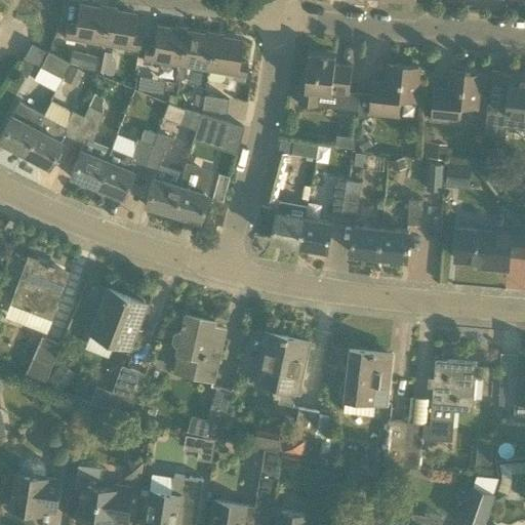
[(102,43),(107,8),(78,4),(75,25),(67,24),(64,37),(102,43)]
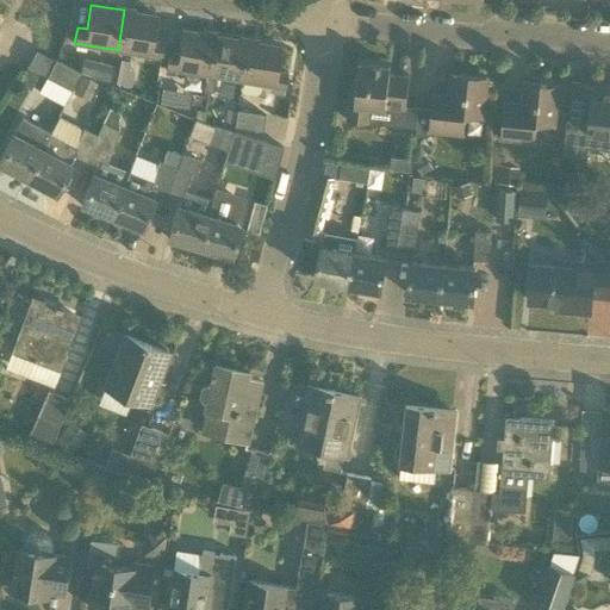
[(161,57),(163,42),(154,41),(159,16),(124,10),(118,50),(161,57)]
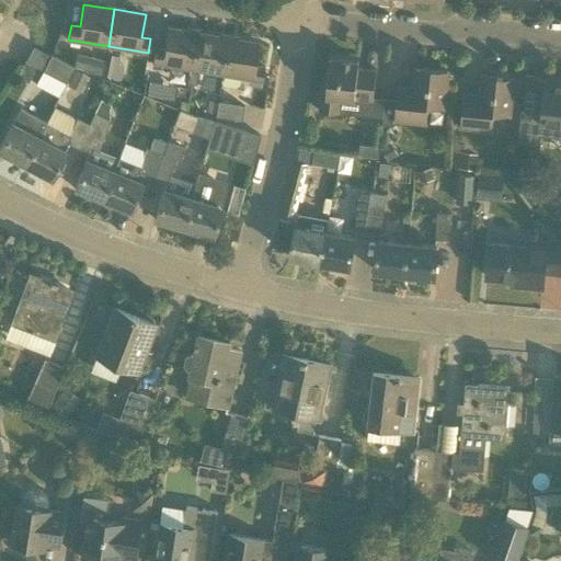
[(190,83),(198,32),(168,27),(163,49),(155,48),(152,63),(189,69),(186,82),(190,83)]
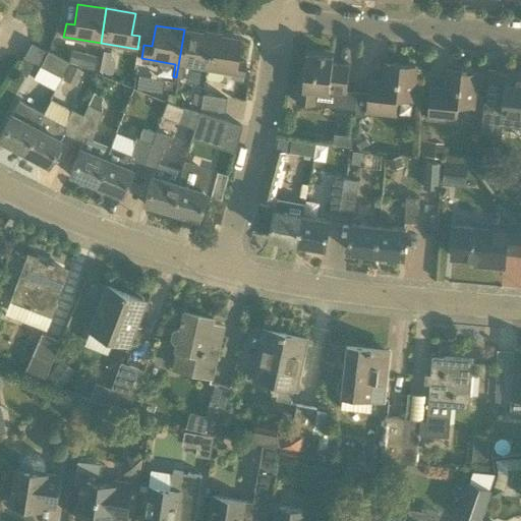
[(206,69),(212,35),(184,30),(176,77),(182,78),(184,65),(206,69)]
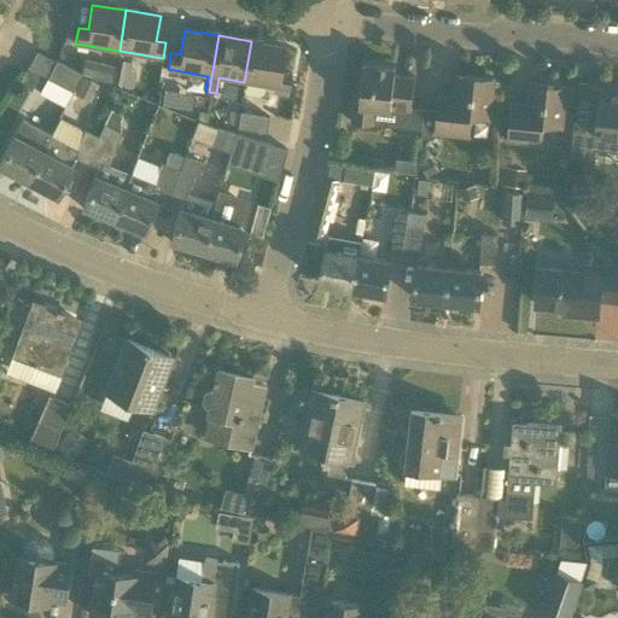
[(285,47),(252,41),(251,41),(244,82),(273,87),(289,89),(291,74),(281,71),(285,47)]
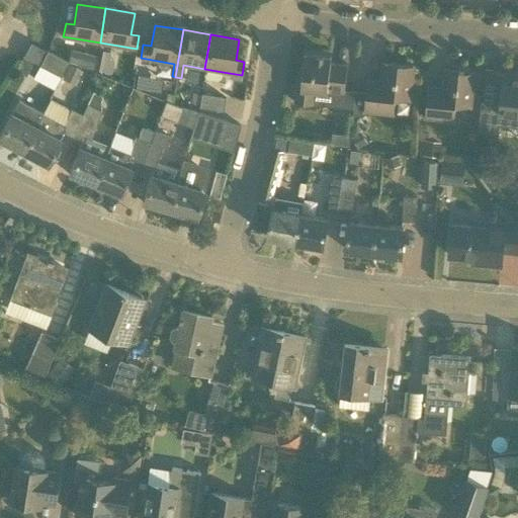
[(61,76),(68,62),(48,51),(39,65),(61,76)]
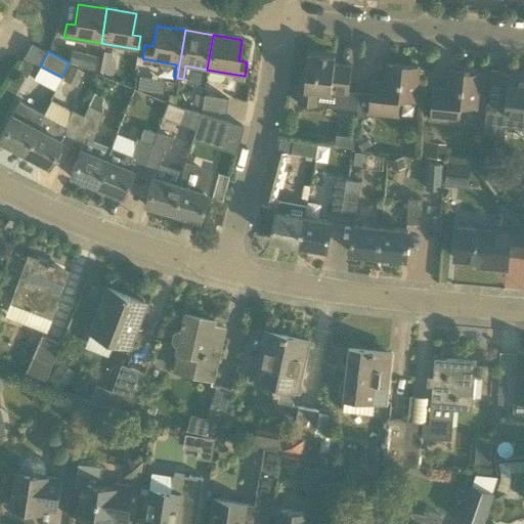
[(82,52),(79,66),(94,70),(97,56),(82,52)]
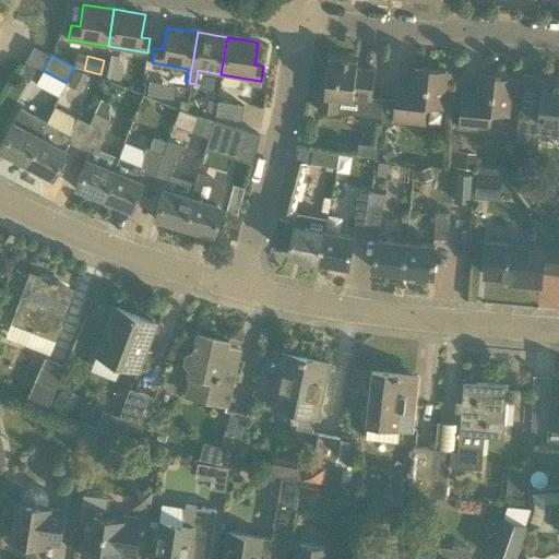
[(372,100),(376,70),(357,68),(358,61),(330,58),(326,80),(322,80),(318,110),(339,113),(340,97),(372,100)]
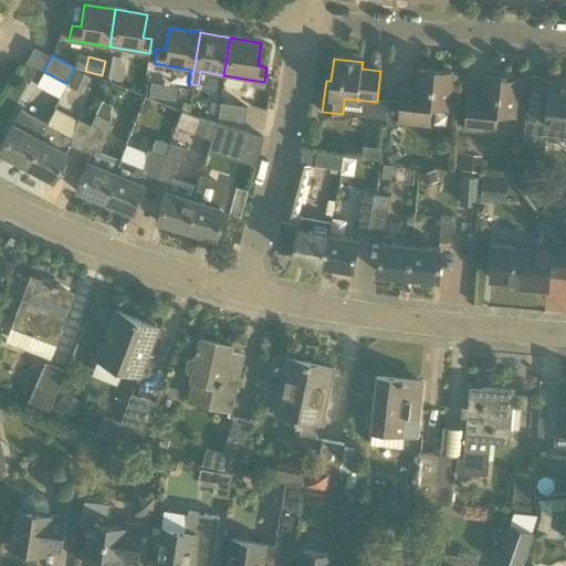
[(431,107),(449,109),(453,72),(419,67),(416,93),(401,92),(400,101),(398,122),(430,125),(431,107)]
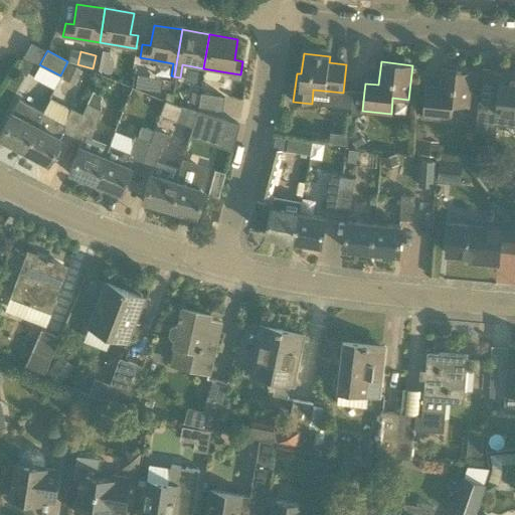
[(469,106),(473,71),(442,68),(440,87),(426,86),(423,117),(452,120),(454,105),(469,106)]
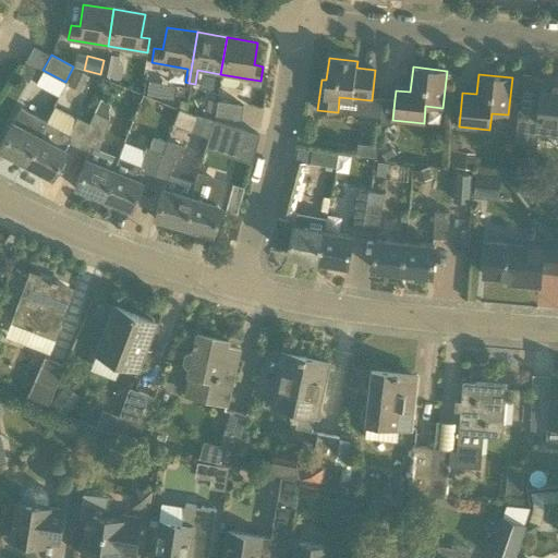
[(557,76),(555,76),(554,83),(542,81),(541,94),(521,92),(516,142),(537,144),(538,133),(557,134),(557,76)]
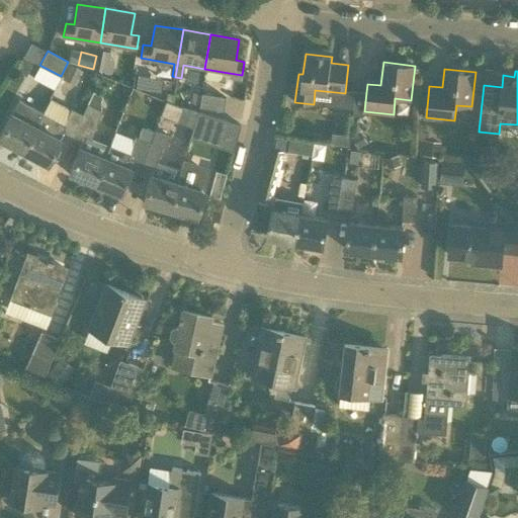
[(139,75),(136,88),(150,91),(152,78),(139,75)]
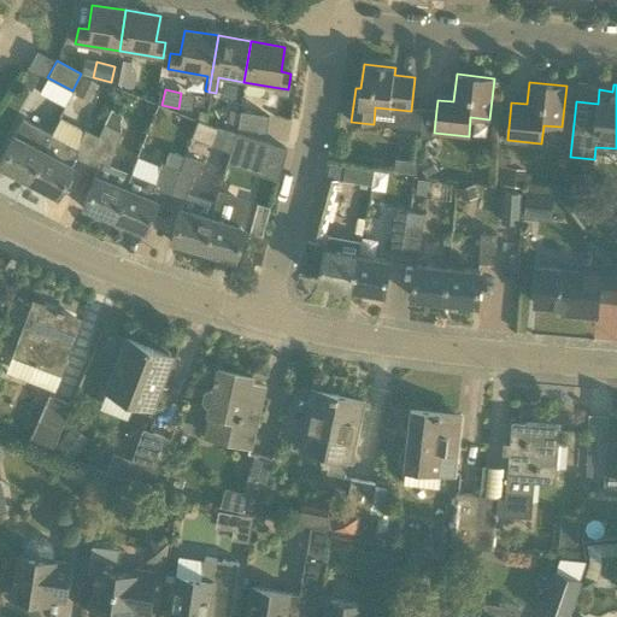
[(110,111),(104,124),(113,129),(119,117),(121,117),(110,111)]
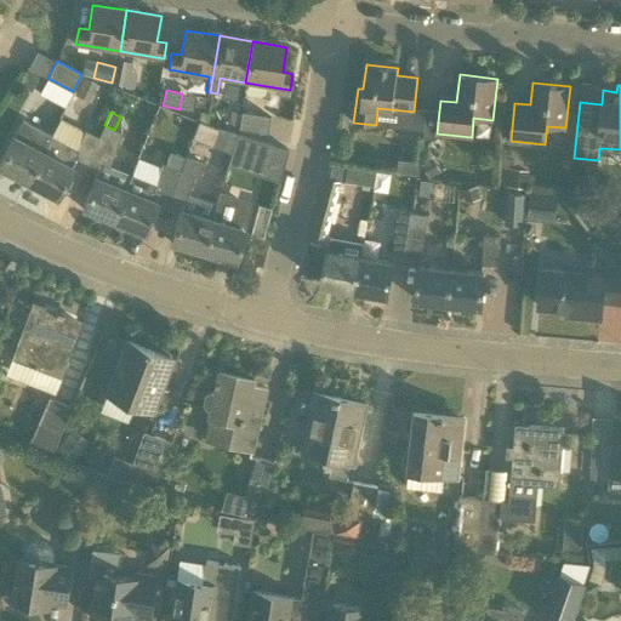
[(267,134),(271,117),(241,113),(239,125),(239,129),(267,134)]
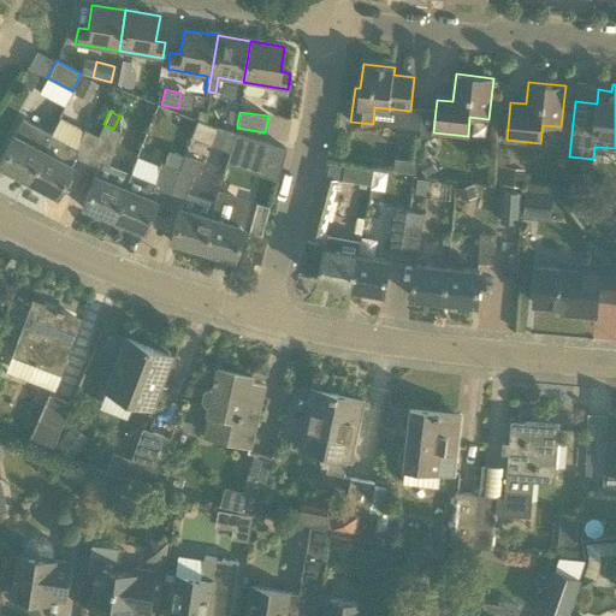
[(0,158),(0,165),(27,179),(51,135),(22,119),(0,158)]
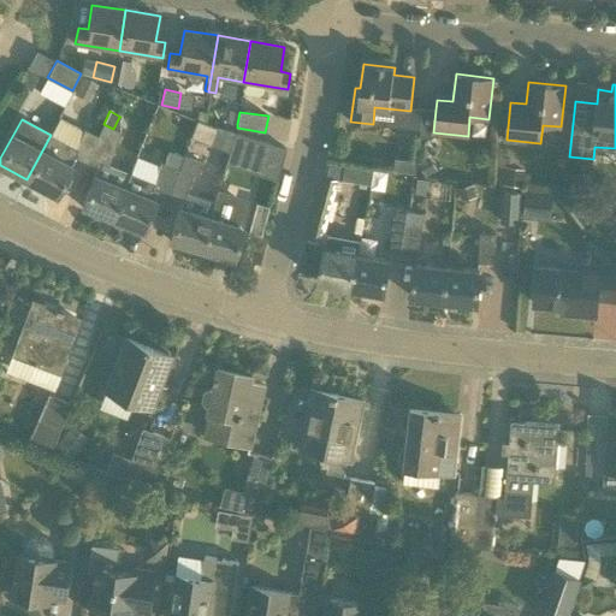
[(211,125),(197,120),(190,137),(205,142),(211,125)]
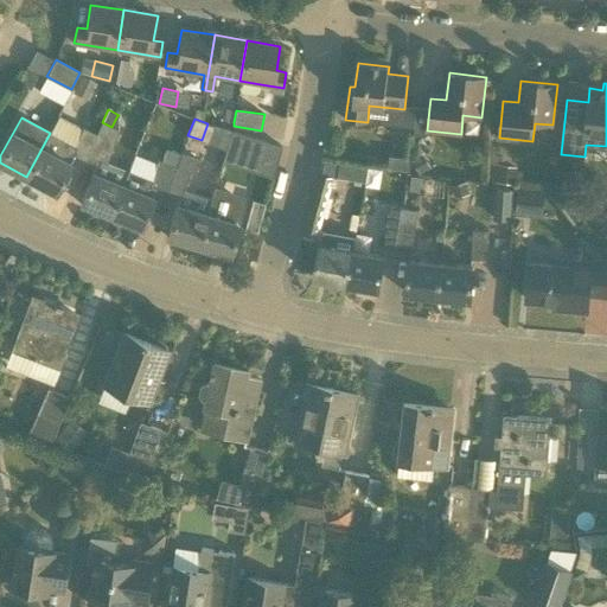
[(81,203),(110,215),(128,171),(107,163),(119,131),(112,127),(102,122),(96,134),(84,160),(95,165),(81,203)]
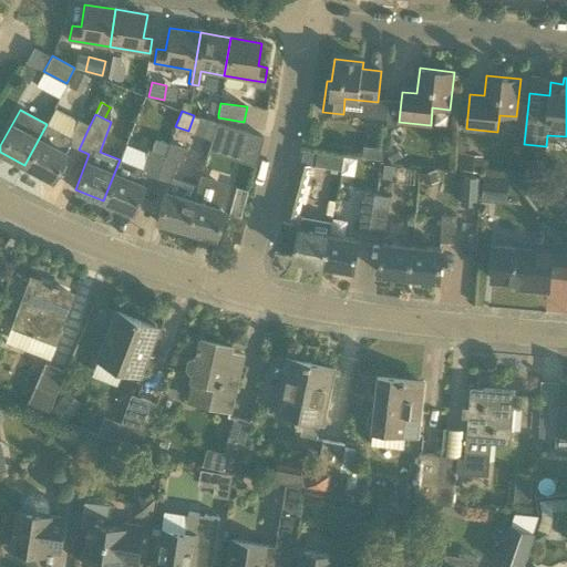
[(78,120),(70,135),(47,124),(24,165),(51,179),(69,145),(79,150),(90,125),(78,120)]
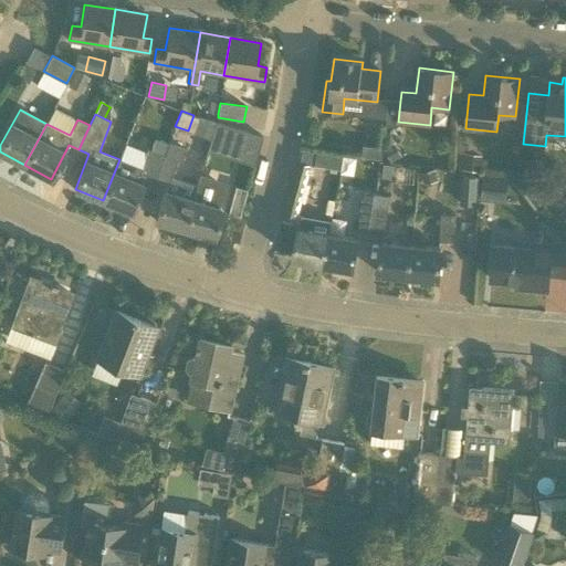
[(238,143),(239,138),(241,129),(216,123),(212,135),(238,143)]
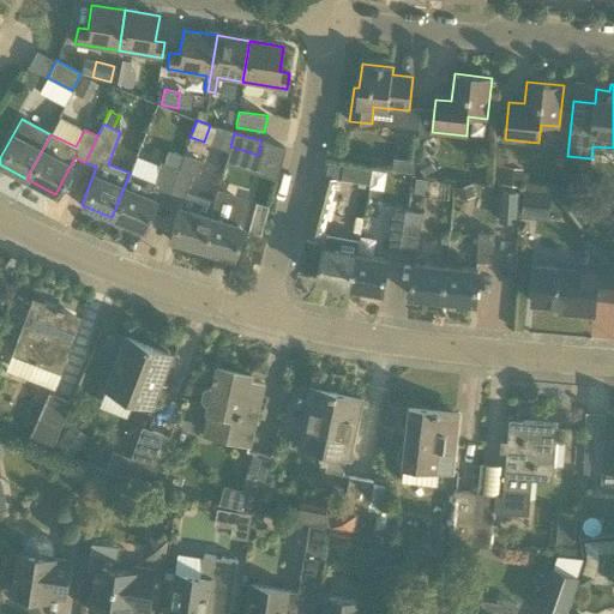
[(197,176),(202,161),(184,155),(178,168),(169,196),(180,200),(169,240),(200,248),(214,202),(185,193),(192,174),(197,176)]
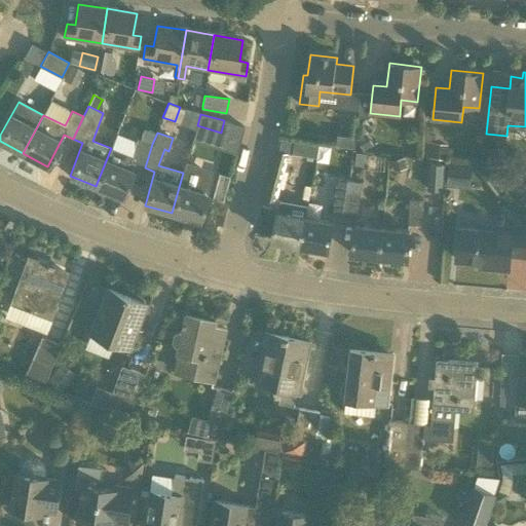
[(337,135),(336,146),(353,148),(355,137),(337,135)]
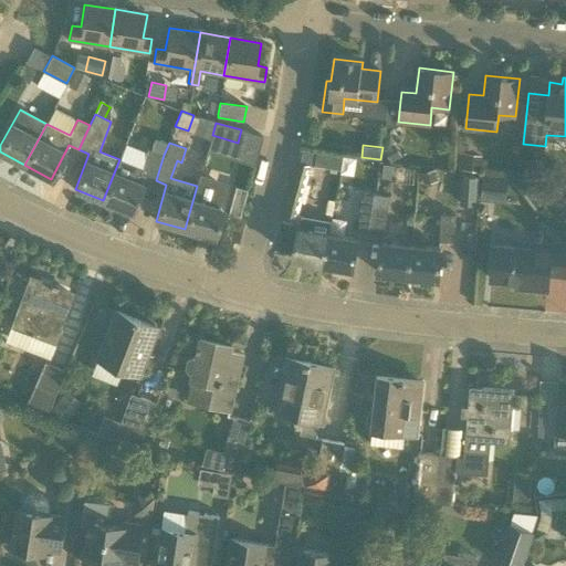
[(156,180),(164,155),(152,150),(148,149),(142,167),(119,158),(119,159),(103,200),(130,212),(142,182),(138,181),(140,175),(156,180)]
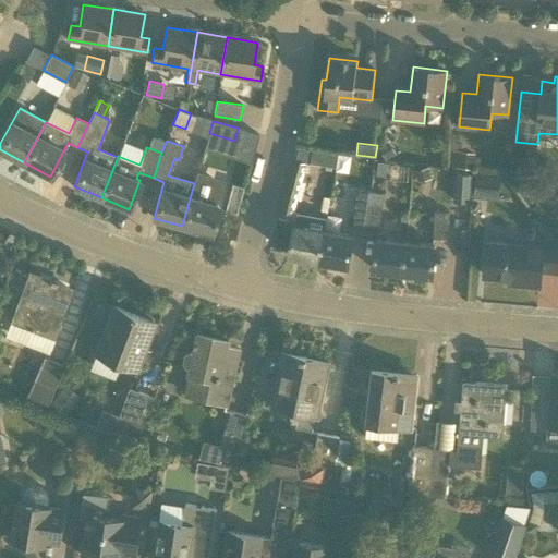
[(338,154),(337,154),(314,149),(312,162),(336,167),(338,154)]
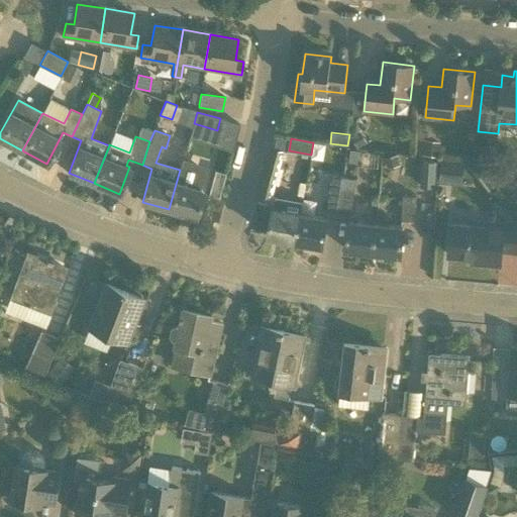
[(421,139),(419,154),(439,157),(441,141),(421,139)]
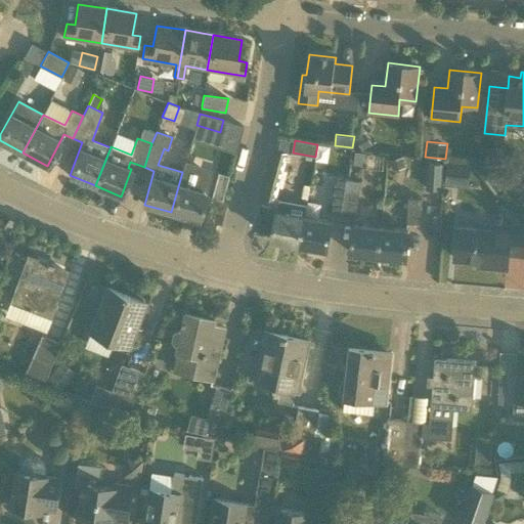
[(272,205),(275,197),(287,153),(276,150),(262,203),(272,205)]
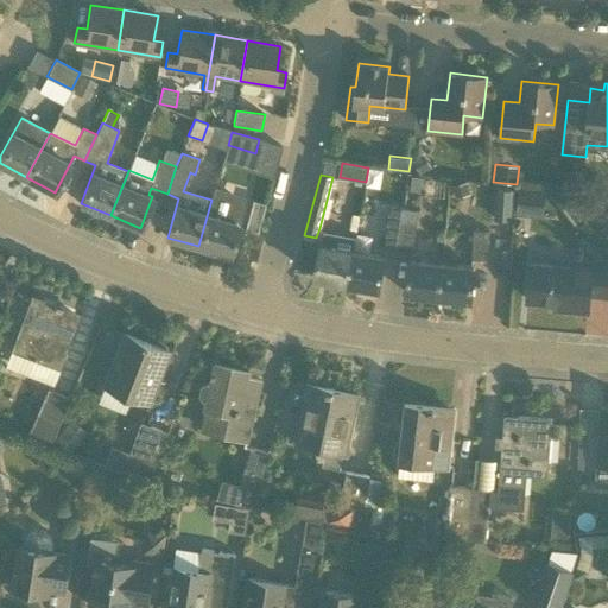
[(467,182),(453,185),(456,198),(472,194),(467,182)]
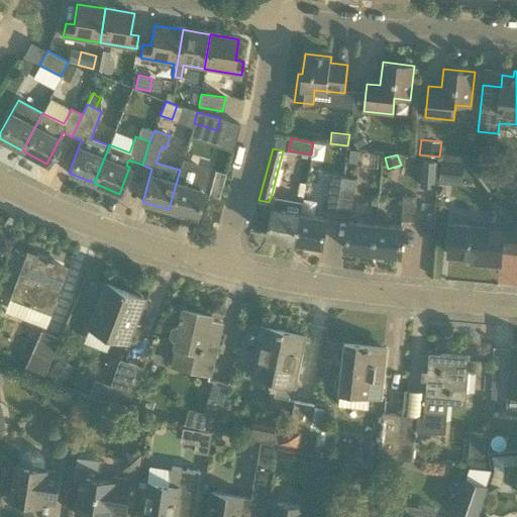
[(436,182),(460,183),(461,160),(437,159),(436,182)]
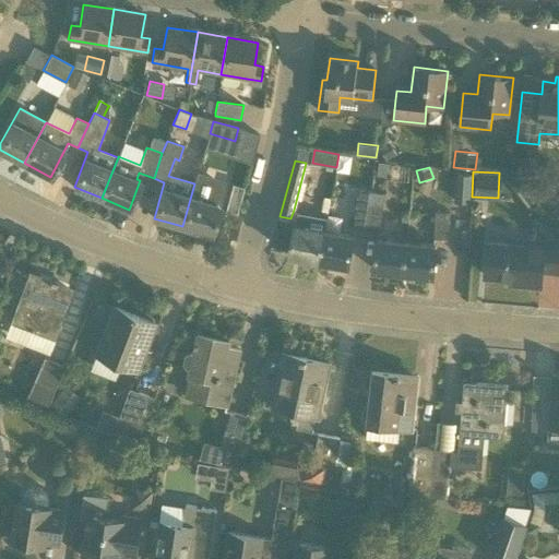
[(468,202),(471,175),(459,175),(456,202),(468,202)]
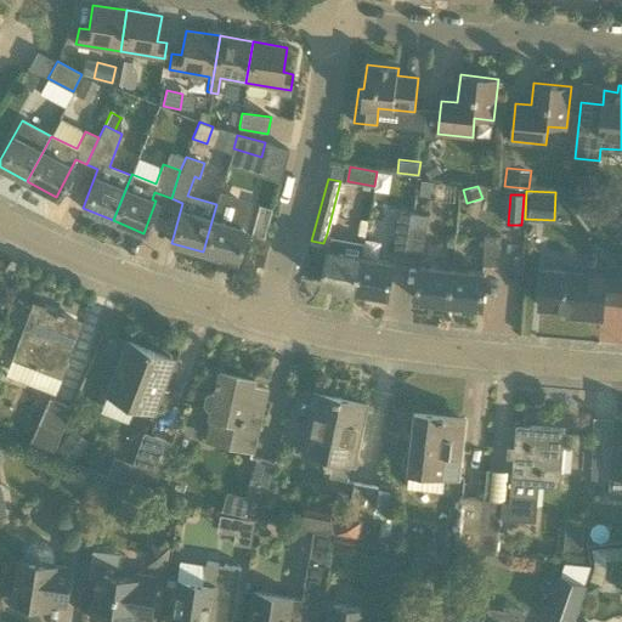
[(233,261),(249,208),(218,199),(216,204),(203,252),(233,261)]
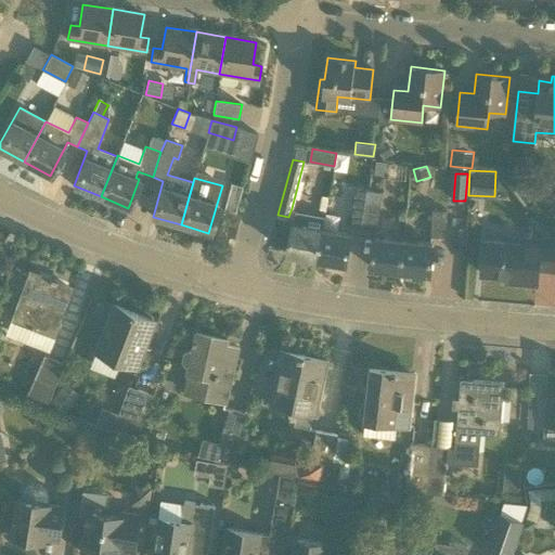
[(232,182),(227,199),(237,204),(243,188),(243,185),(232,182)]
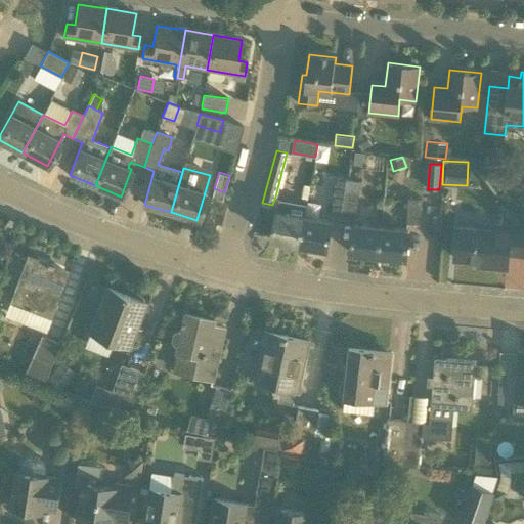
[(344,216),(349,179),(337,178),(332,214),(344,216)]
